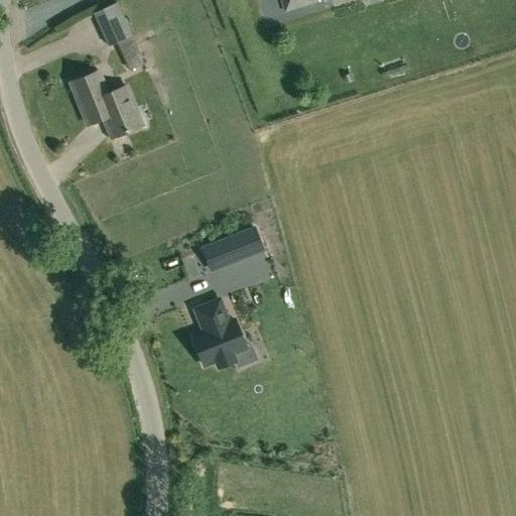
[(282,0),(285,8),(311,0),(282,0)]
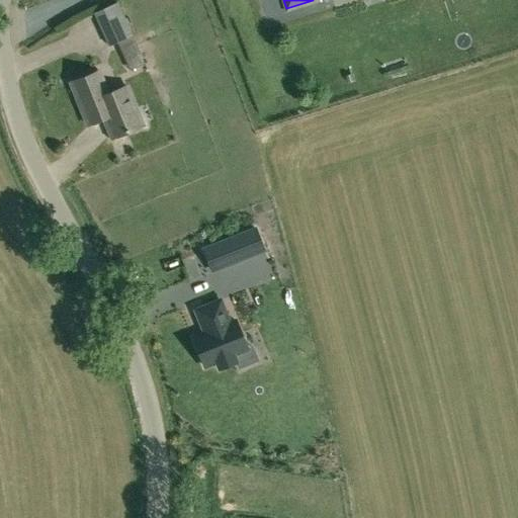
[(108,46),(132,35),(116,2),(93,12),(108,46)]
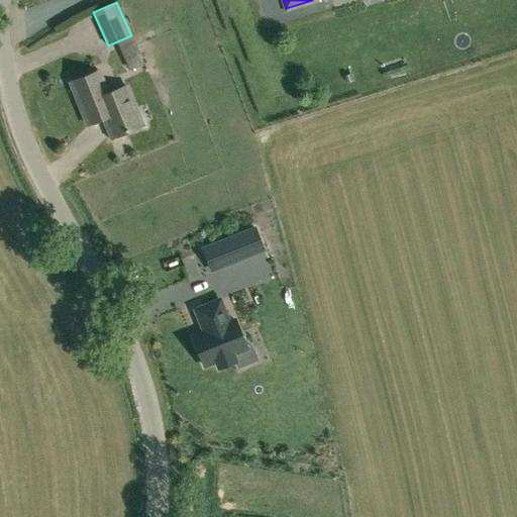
[(71,82),(82,110),(88,124),(104,117),(112,137),(142,125),(126,86),(107,93),(98,71),(71,82)]
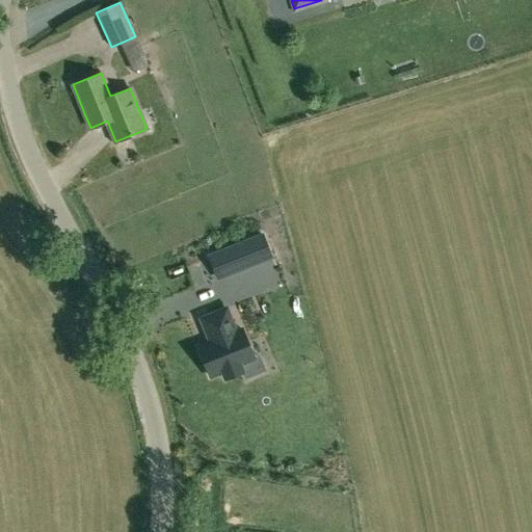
[(209,256),(217,276),(270,255),(262,235),(209,256)]
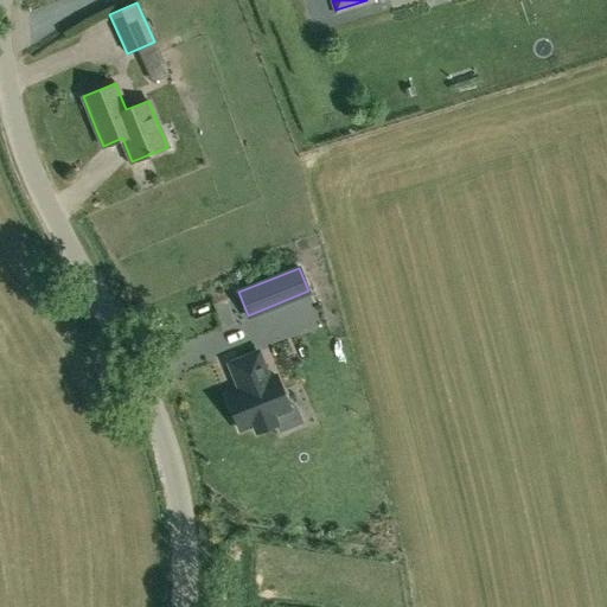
[(242,389),(227,396),(240,429),(254,423),(257,432),(276,423),(274,415),(289,409),(275,376),(268,378),(257,352),(230,364),(238,384),(240,383),(242,389)]
